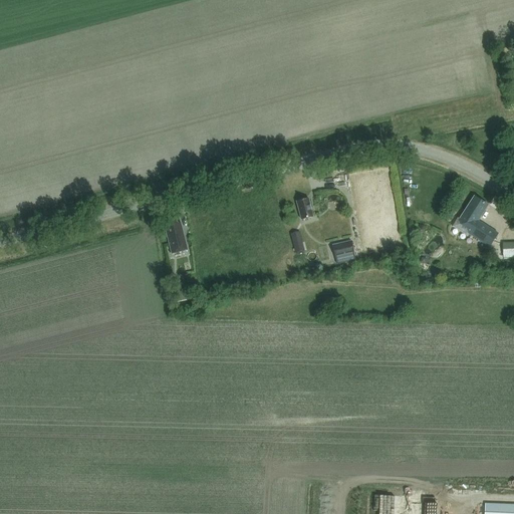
[(475,196),(462,218),(459,217),(454,226),(469,235),(470,233),(491,246),(499,233),(479,220),(488,204),(475,196)]
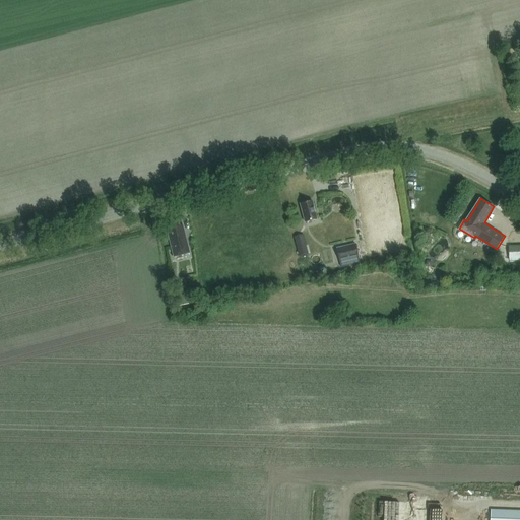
[(313,200),(301,203),(306,220),(318,217),(313,200)]
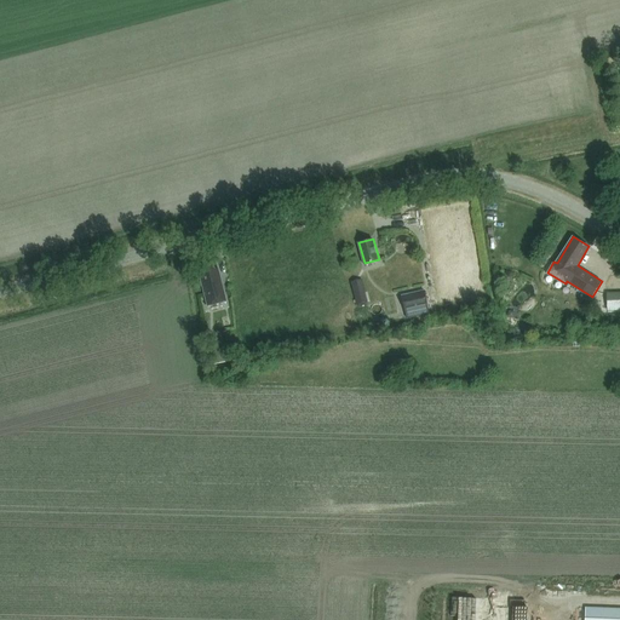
[(200,273),(210,305),(228,300),(218,267),(214,268),(213,263),(202,267),(204,271),(200,273)]
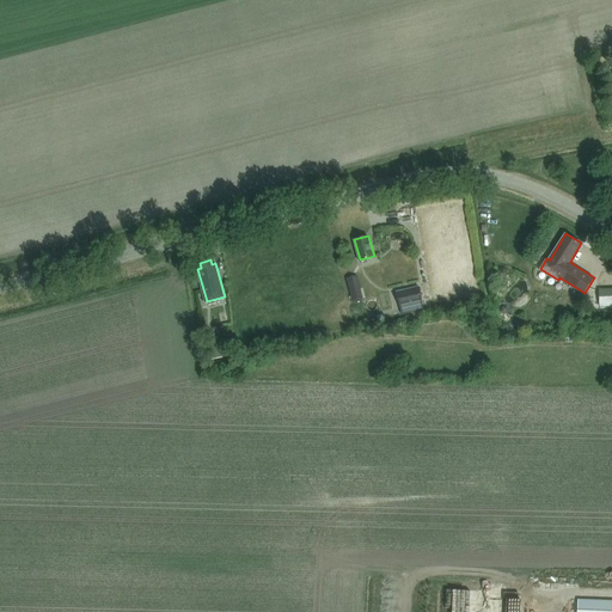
[(349,295),(361,293),(356,276),(346,280),(349,295)]
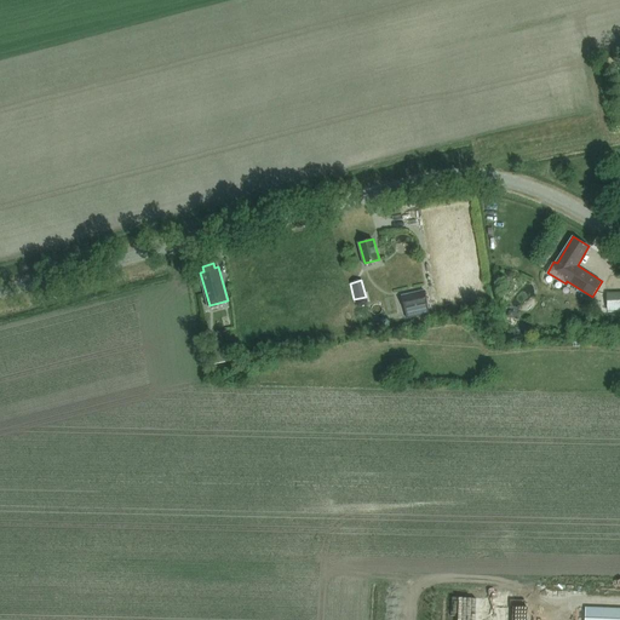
[(405,309),(428,304),(424,291),(401,297),(405,309)]
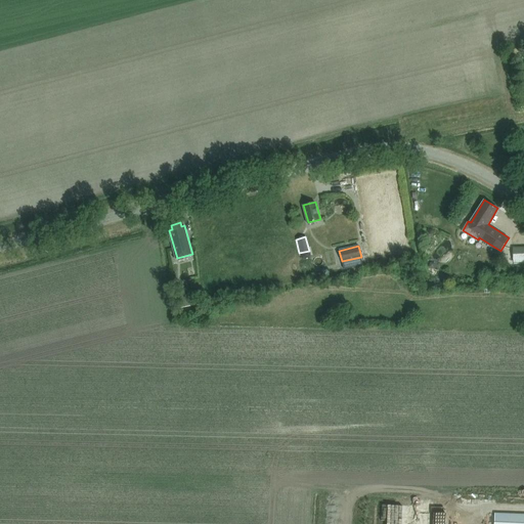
[(513,264),(523,263),(523,248),(513,249),(513,264)]
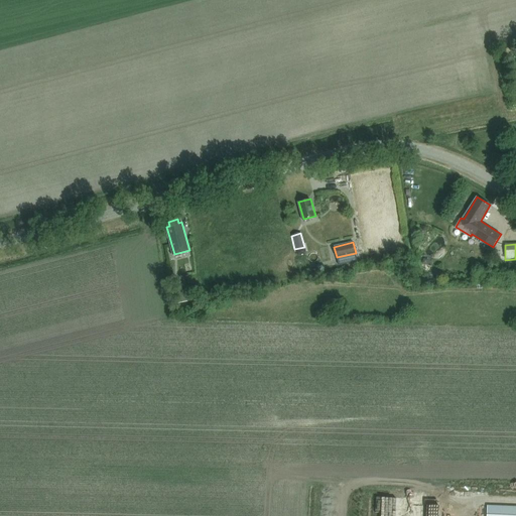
[(178,302),(188,300),(184,284),(175,286),(178,302)]
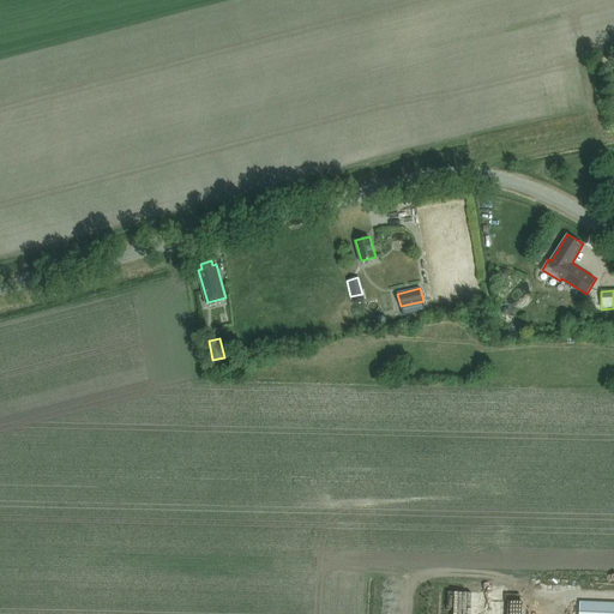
[(578,613),(613,613),(613,603),(579,602),(578,613)]
